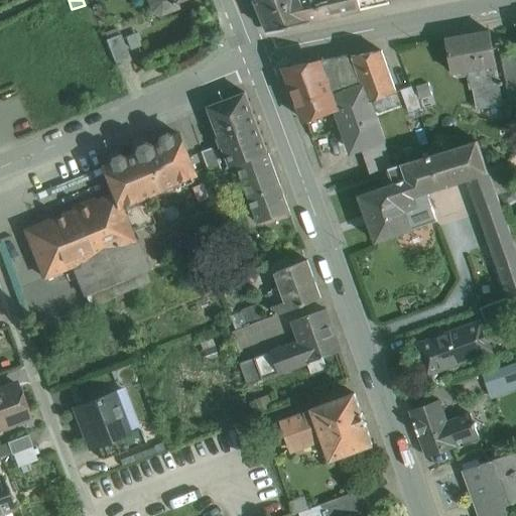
[(149,0),(153,10),(160,13),(177,7),(175,2),(180,0),(149,0)]
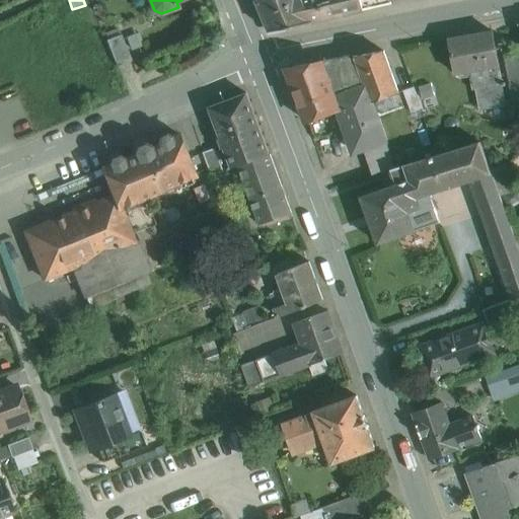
[(256,0),(270,31),(312,21),(303,0),(256,0)]
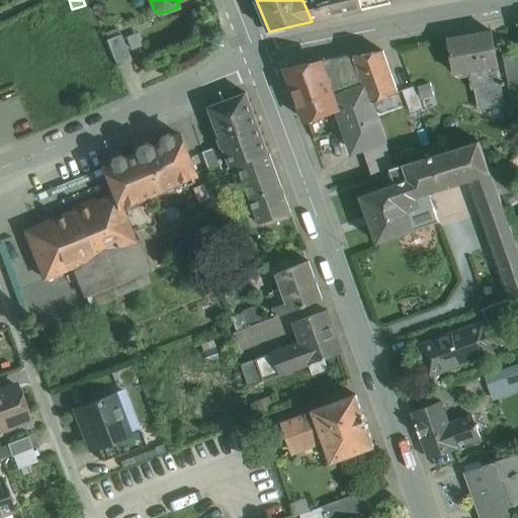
[(303,0),(312,21),(391,4),(390,0),(303,0)]
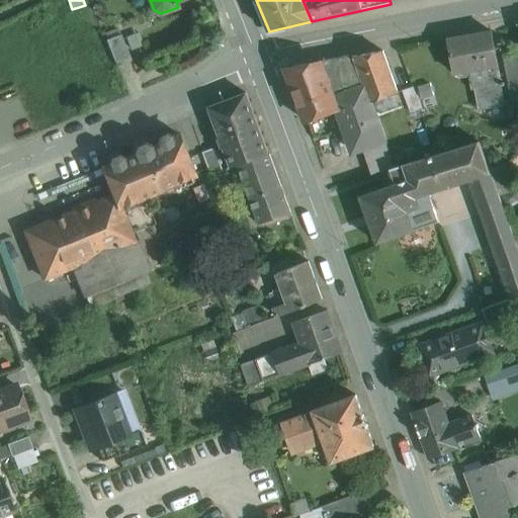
[(492,31),(448,39),(454,73),(468,71),(471,90),(475,89),(478,108),(504,103),(501,86),(504,85),(503,82),(501,83),(492,31)]
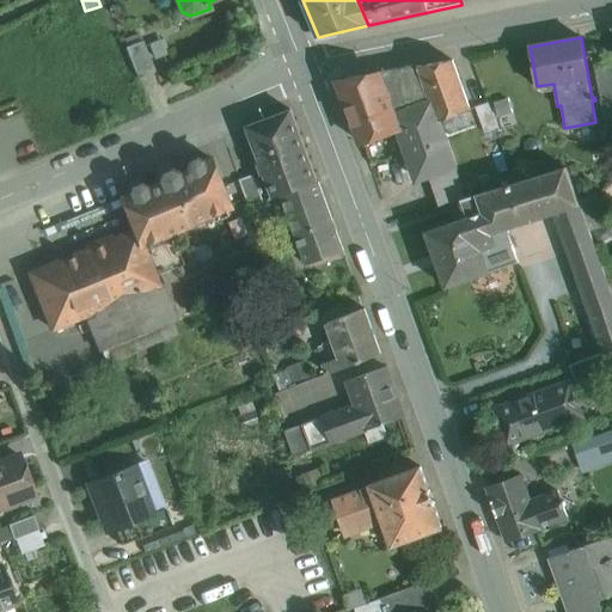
[(144,41),(126,48),(138,79),(155,72),(144,41)]
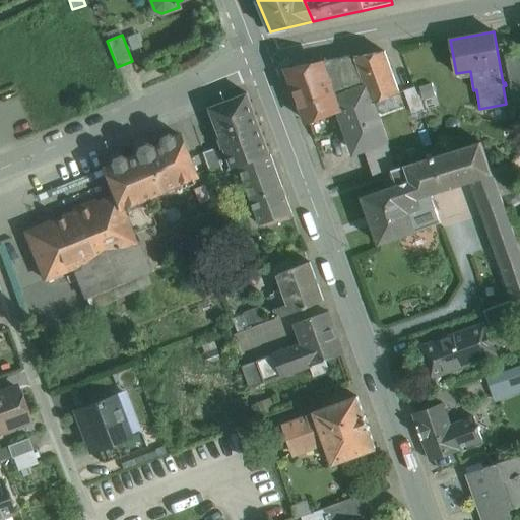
[(385,52),(355,57),(370,99),(372,104),(373,103),(399,93),(385,52)]
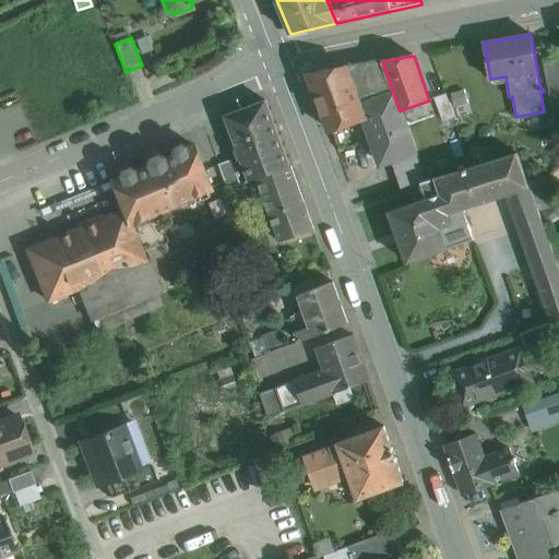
[(558,60),(544,63),(552,111),(558,110),(558,60)]
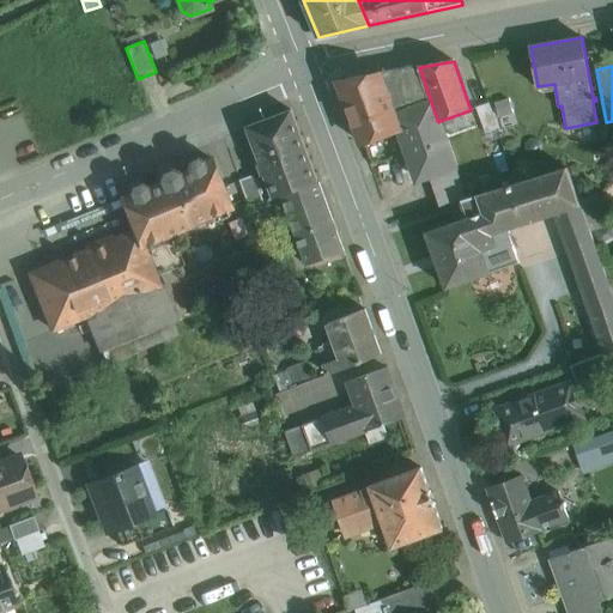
[(419,67),(381,74),(401,128),(411,126),(436,116),(419,67)]
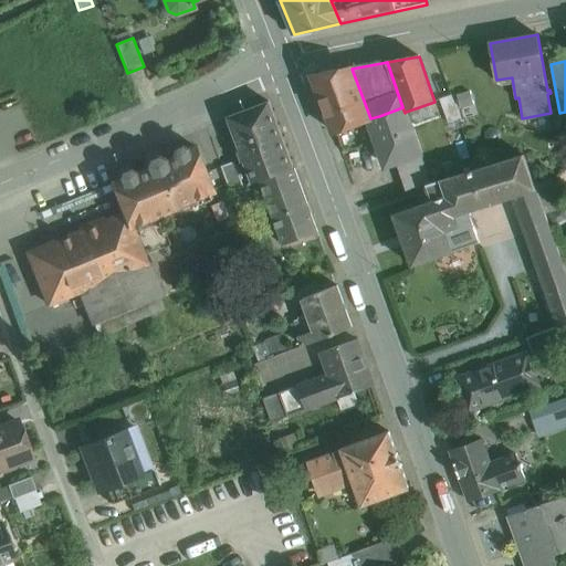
[(352,69),(313,75),(334,132),(370,118),(352,69)]
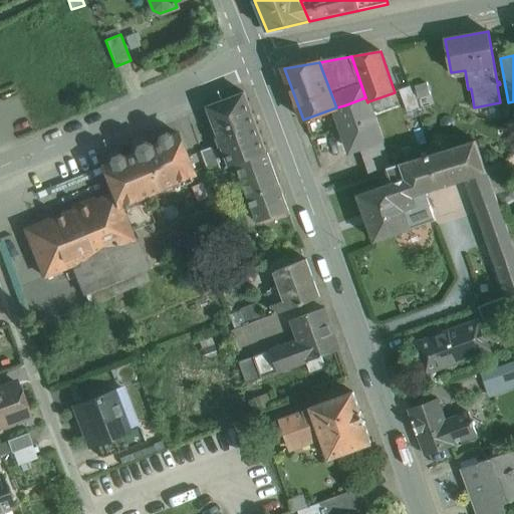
[(410,86),(399,90),(407,112),(418,108),(410,86)]
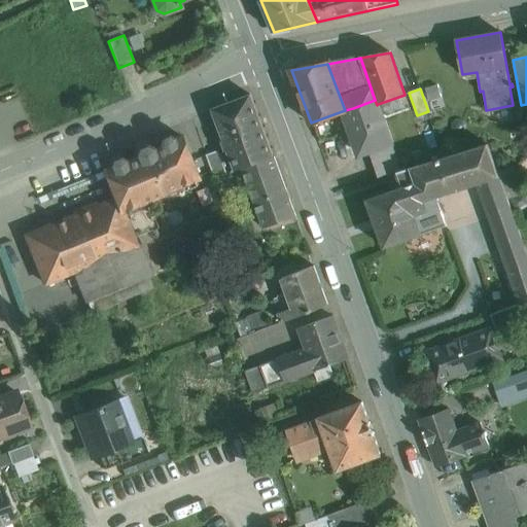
[(250,95),(213,109),(224,140),(222,141),(225,151),(227,150),(235,170),(242,168),(274,156),(250,95)]
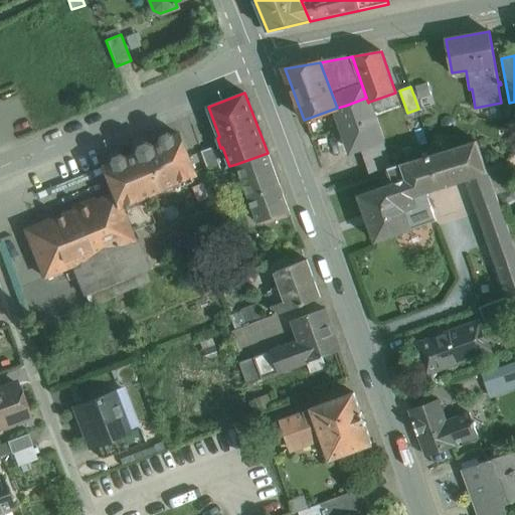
[(366,98),(345,106),(360,148),(381,140),(382,140),(369,102),(368,103),(366,98)]
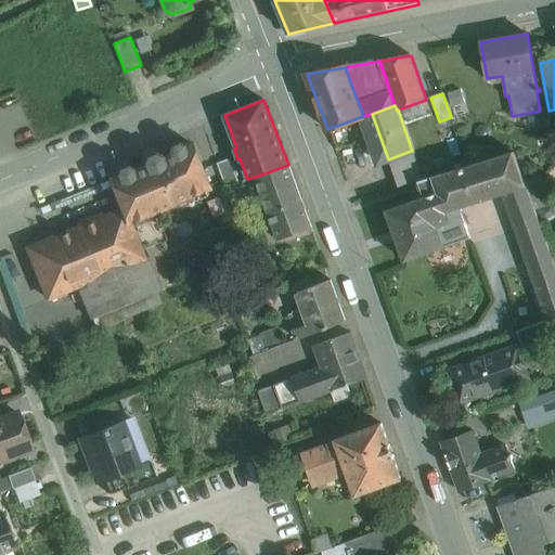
[(181,142),(173,145),(171,151),(172,154),(162,158),(160,155),(153,152),(144,155),(141,164),(142,166),(131,170),(130,168),(125,165),(117,168),(115,175),(116,177),(111,179),(111,181),(123,208),(128,221),(154,211),(210,188),(210,186),(193,145),(189,147),(186,144),(181,142)]
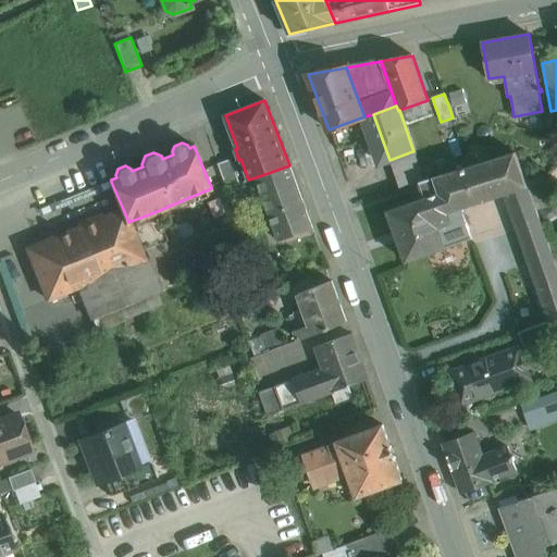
[(412,151),(390,160),(399,188),(420,182),(422,181),(412,151)]
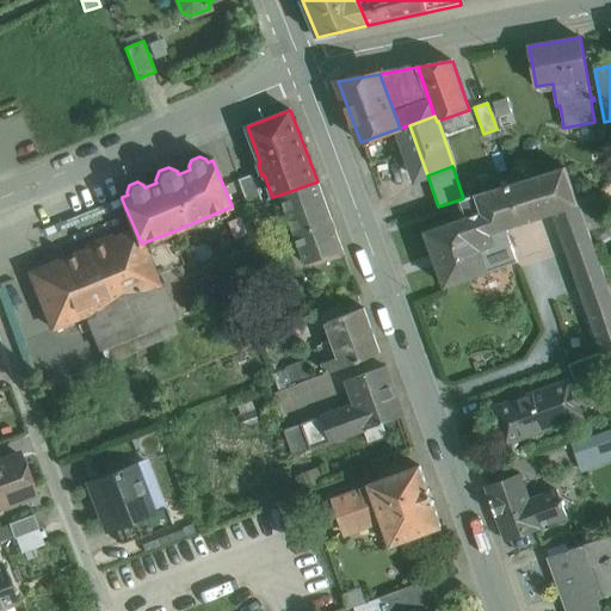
[(463,198),(461,199),(466,218),(469,217),(489,271),(517,261),(510,239),(503,241),(499,230),(554,213),(603,353),(610,351),(610,350),(610,296),(576,198),(565,167),(463,198)]
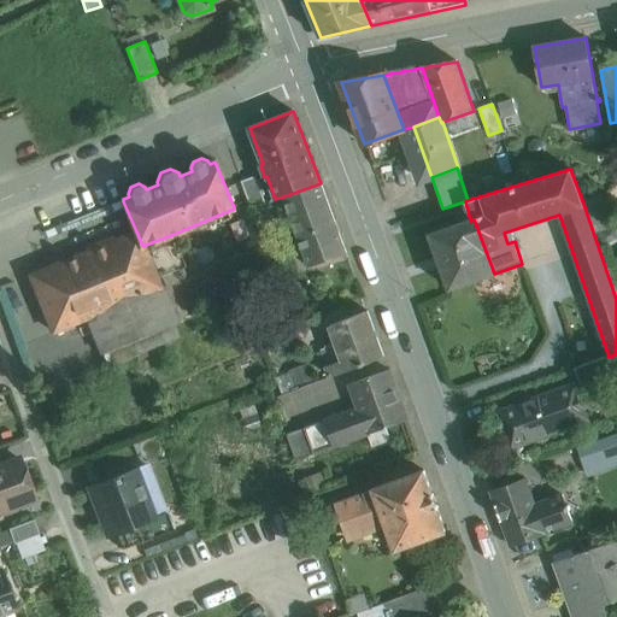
[(256,176),(241,181),(251,207),(265,203),(256,176)]
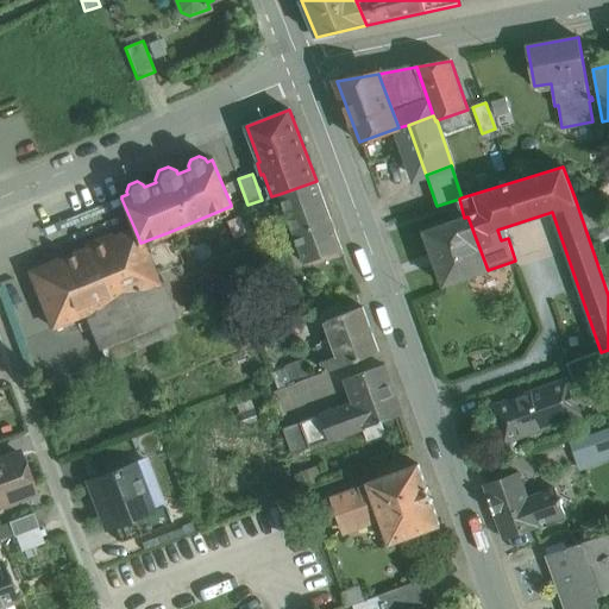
[(316,181),(280,194),(306,265),(343,251),(316,181)]
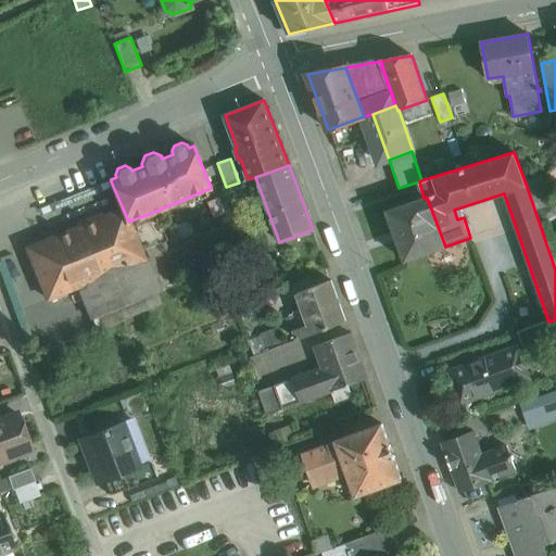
[(424,199),(388,212),(405,261),(445,247),(427,198),(424,199)]
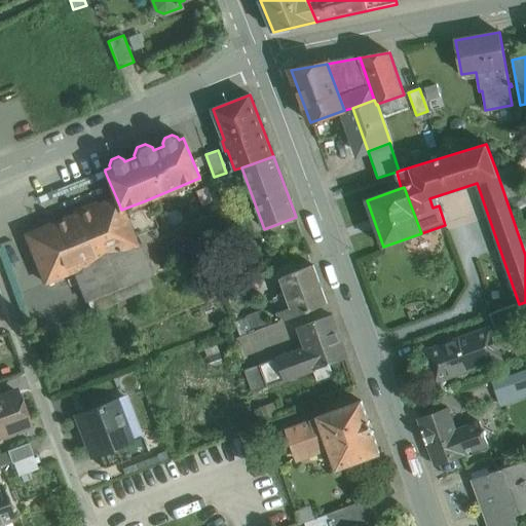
[(114,198),(25,235),(44,284),(74,271),(136,246),(133,237),(121,210),(116,197),(114,197),(114,198)]
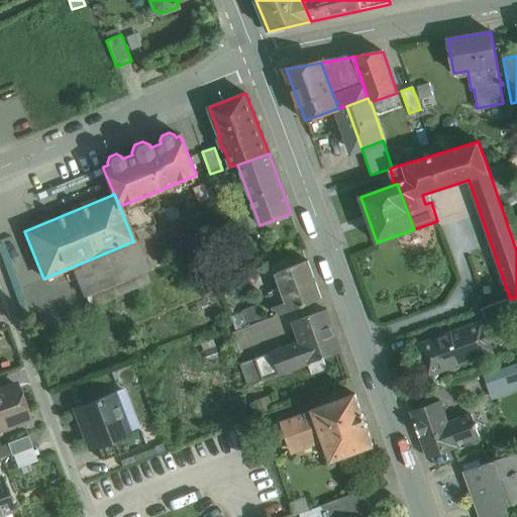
[(143,197),(119,206),(130,233),(154,224),(143,197)]
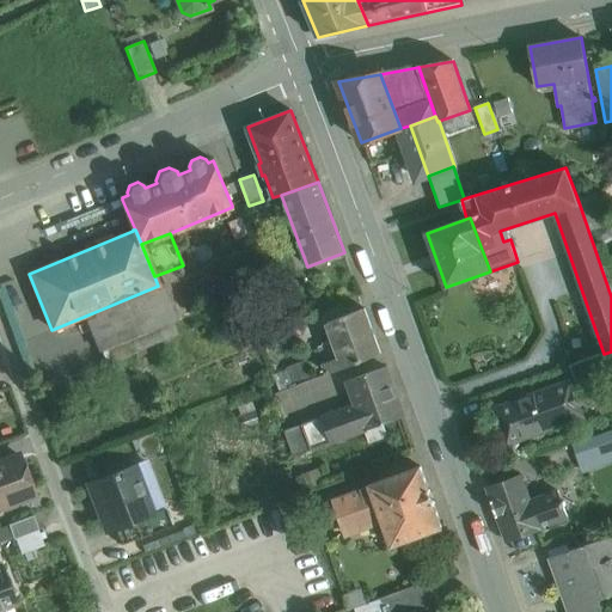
[(173,322),(158,286),(86,316),(102,352),(173,322)]
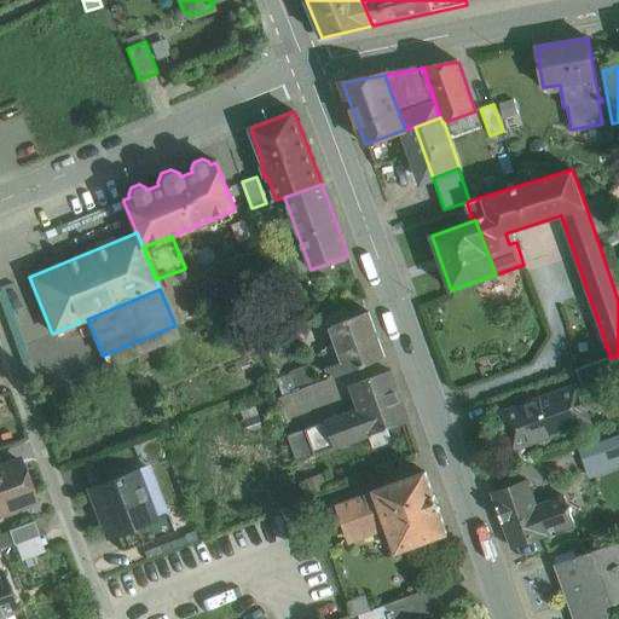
[(369,312),(331,325),(343,362),(347,372),(385,358),(369,312)]
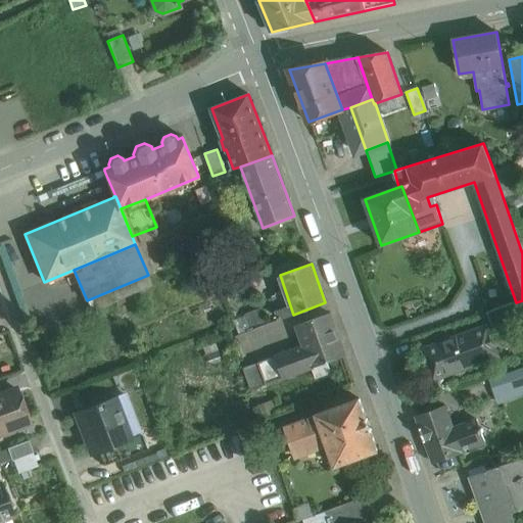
[(152,286),(148,275),(87,300),(91,312),(152,286)]
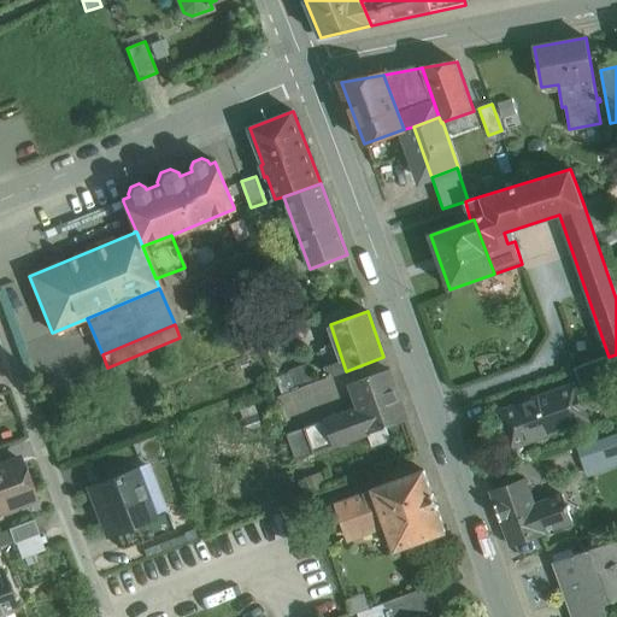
[(609,357),(574,369),(581,386),(616,372),(616,357),(616,354),(609,357)]
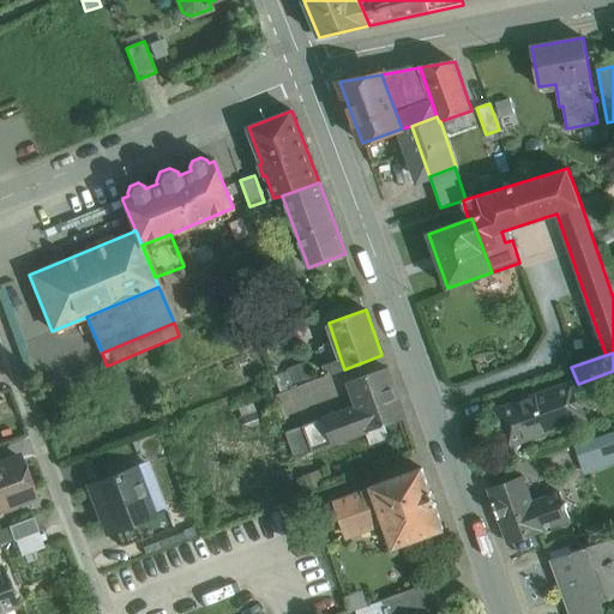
[(323,356),(283,372),(290,391),(344,369),(341,359),(326,365),(323,356)]
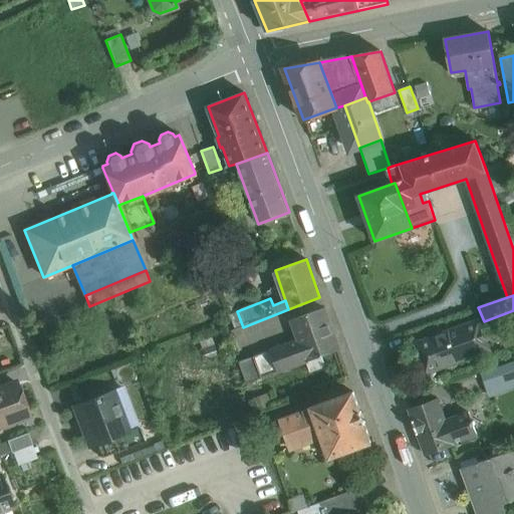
[(300,340),(280,347),(279,347),(270,350),(278,372),(284,370),(284,369),(338,349),(337,348),(323,310),(324,309),(323,308),(292,320),(293,321),(300,340)]
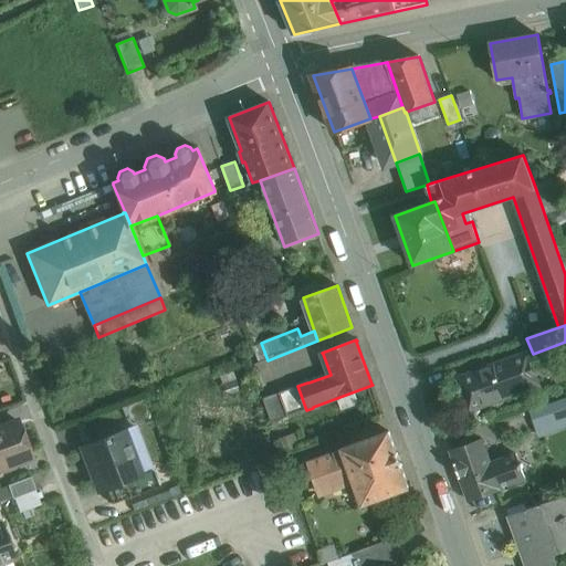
[(527,353),(457,379),(469,412),(471,411),(470,409),(494,400),(495,402),(540,386),(527,353)]
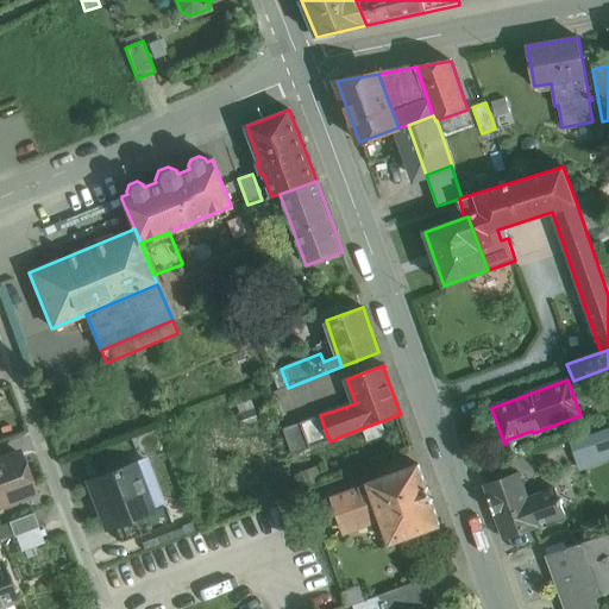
[(320,415),(283,429),(293,454),(330,441),(320,415)]
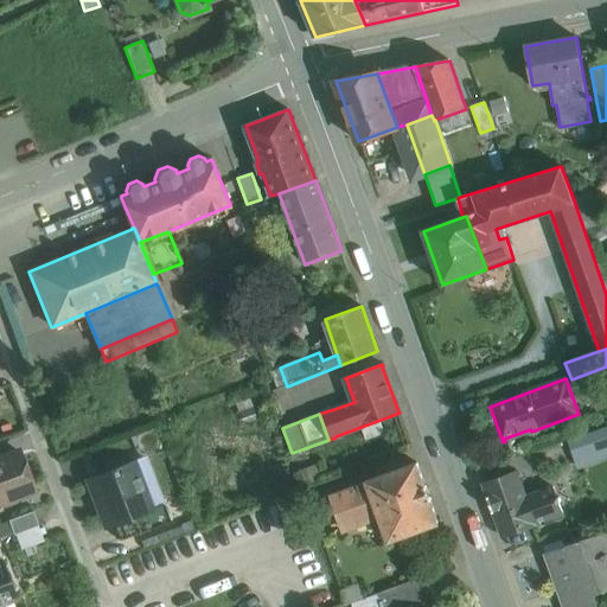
[(606,428),(569,442),(575,459),(600,451),(604,460),(606,458),(606,428)]
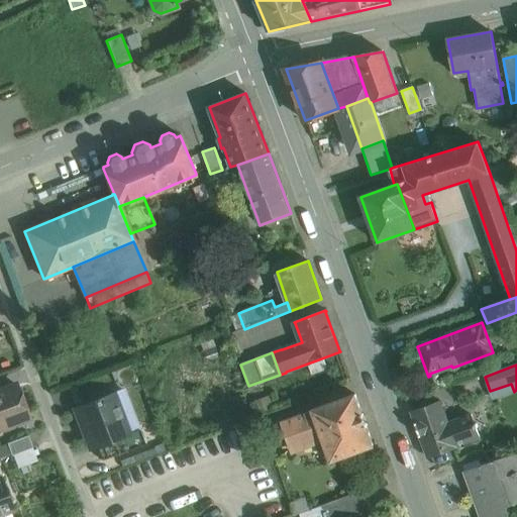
[(0,391),(0,426),(0,427),(5,429),(12,426),(14,422),(28,416),(17,386),(0,391)]
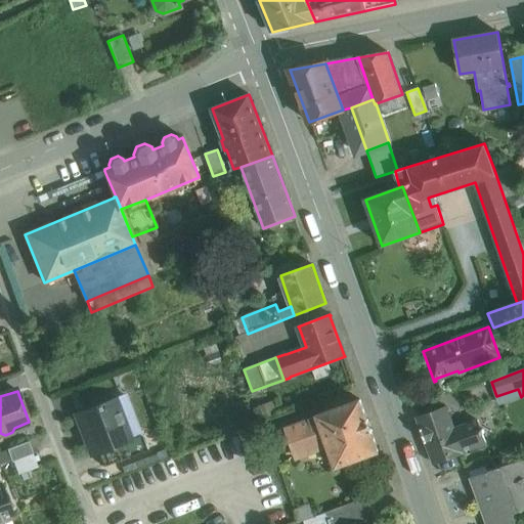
[(118,424),(110,403),(114,401),(113,399),(76,413),(92,455),(97,453),(129,441),(129,440),(122,422),(118,424)]
